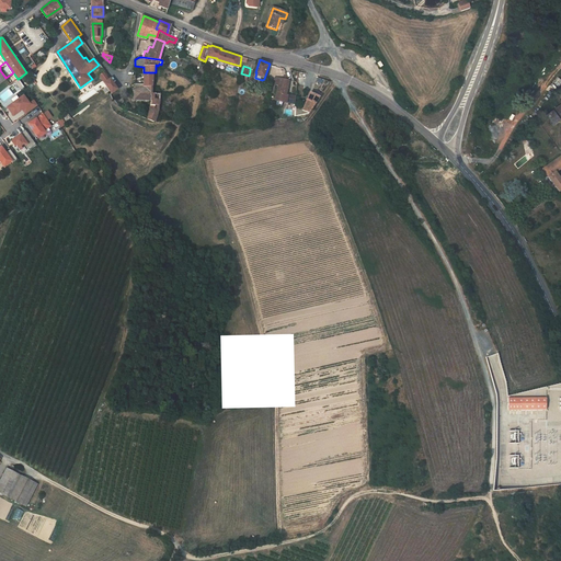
[(153,72),(144,72),(144,82),(144,84),(153,86),(153,84),(153,72)]
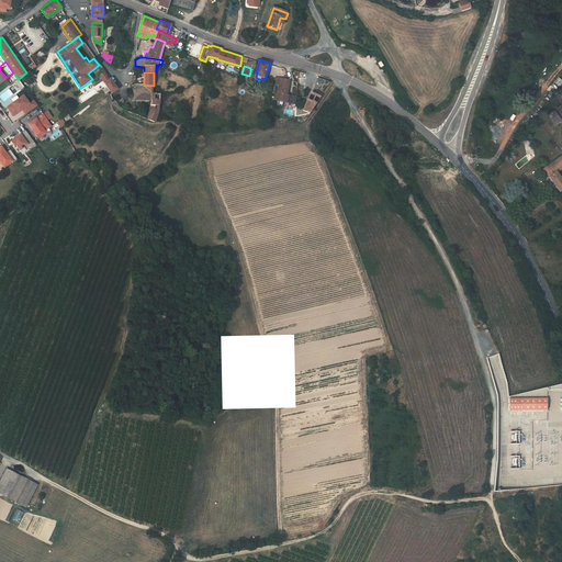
[(120,87),(112,76),(104,82),(112,92),(120,87)]
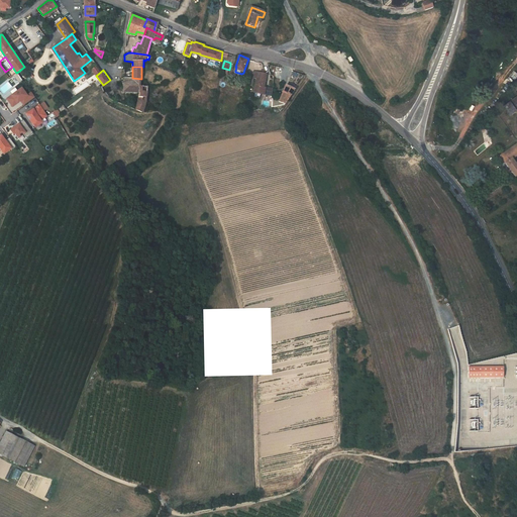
[(265,87),(268,73),(255,70),(254,76),(259,77),(255,93),(265,94),(266,89),(267,88),(265,87)]
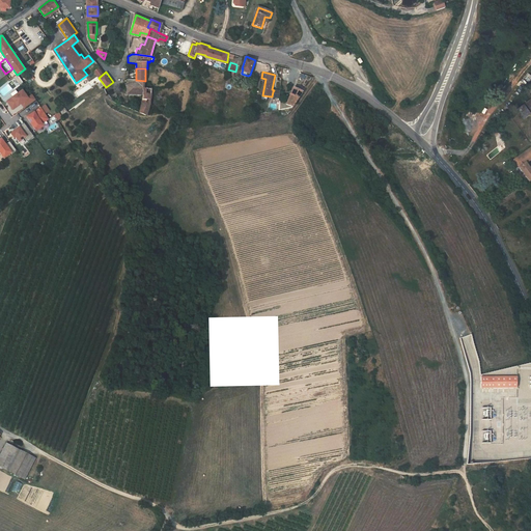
[(19,74),(17,75),(15,76),(21,85),(25,82),(19,74)]
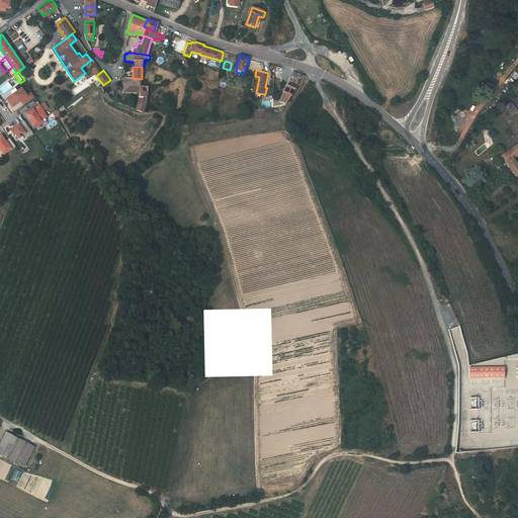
[(142,79),(133,78),(133,81),(123,80),(123,89),(123,90),(140,92),(138,107),(145,110),(146,107),(148,96),(150,85),(142,84),(142,79)]
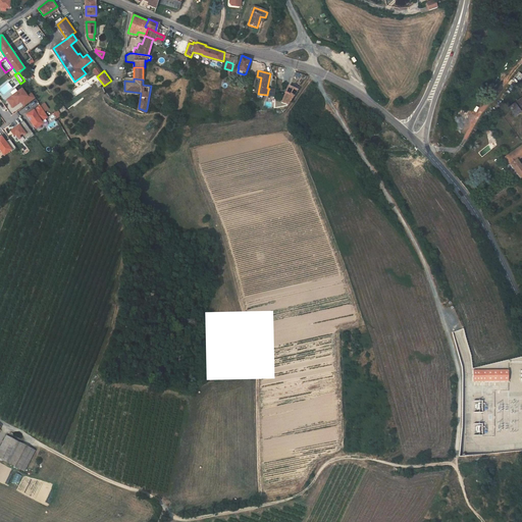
[(285,98),(275,98),(274,106),(290,104),(302,86),(300,85),(297,89),(290,86),(285,98)]
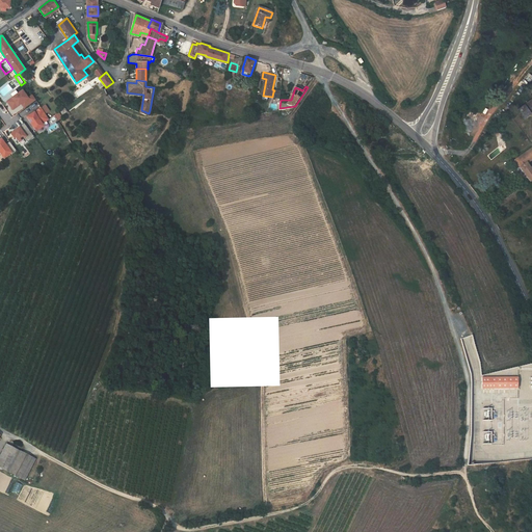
[(14,108),(22,102),(25,107),(36,99),(32,95),(28,98),(22,89),(7,100),(14,108)]
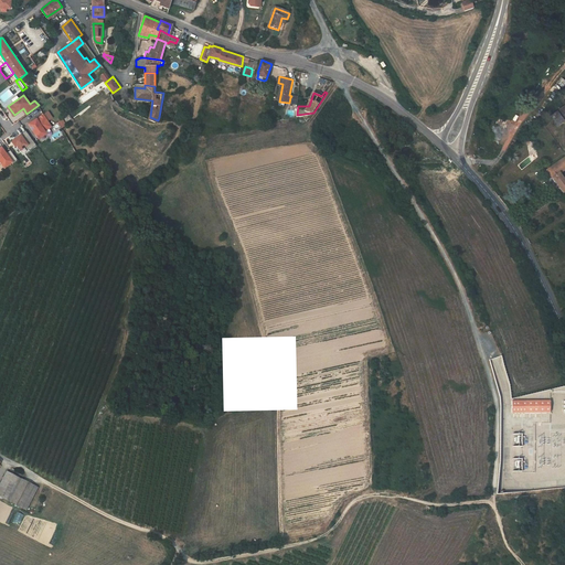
[(38,117),(29,123),(39,138),(46,132),(45,130),(52,125),(44,113),(40,116),(42,118),(39,120),(38,117)]
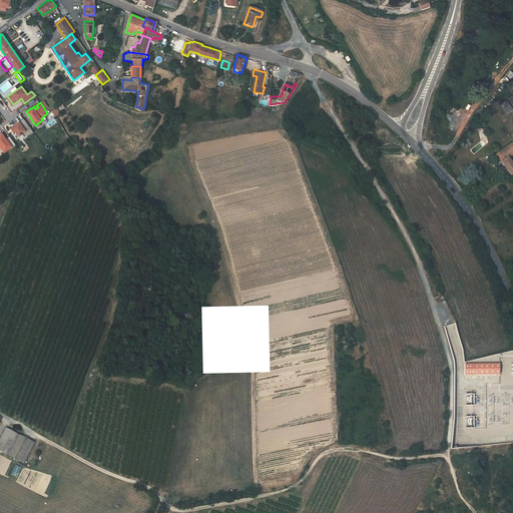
[(512,107),(509,102),(504,106),(508,111),(512,107)]
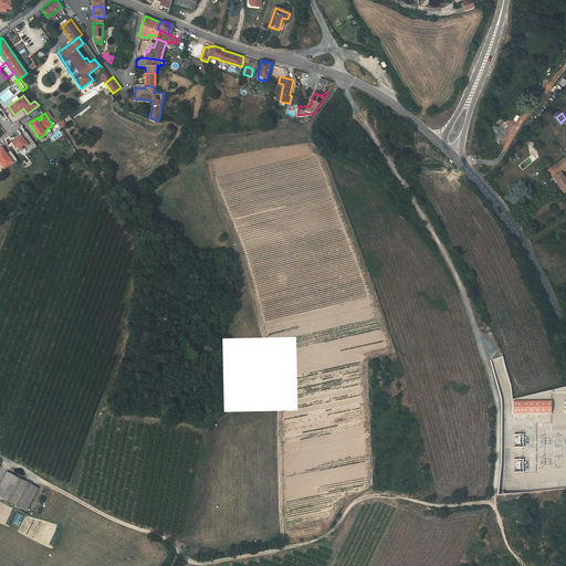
[(14,147),(17,145),(20,150),(25,146),(29,150),(37,145),(25,129),(20,134),(20,135),(16,138),(11,142),(14,147)]
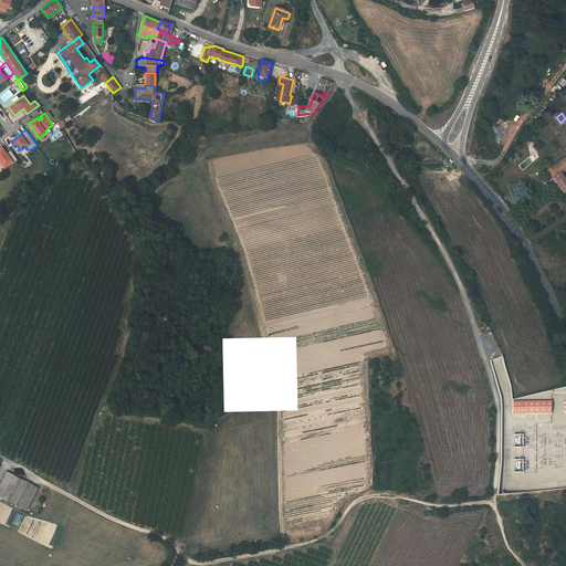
[(7,150),(3,146),(0,147),(0,161),(4,167),(12,161),(12,163),(18,159),(11,149),(7,152),(6,153),(6,152),(7,150)]
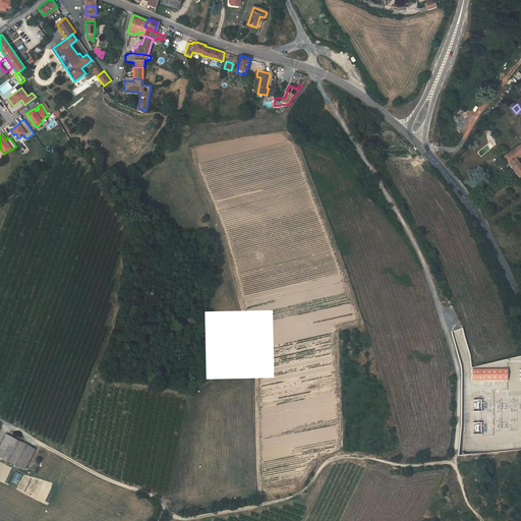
[(520,145),(505,157),(520,177),(520,176),(520,165),(517,160),(520,157),(520,145)]
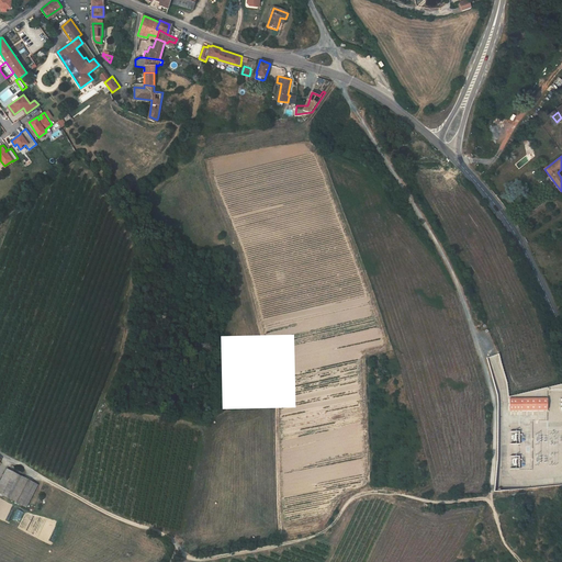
[(509,398),(509,411),(547,412),(547,400),(509,398)]
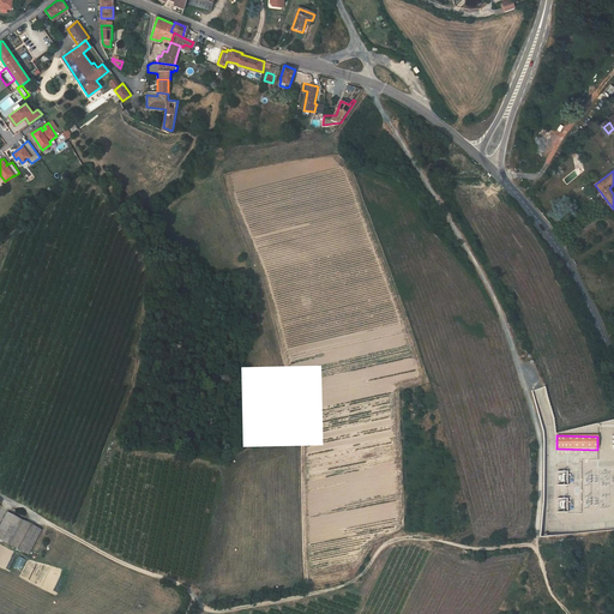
[(565,488),(560,489),(561,497),(575,494),(572,487),(565,488)]
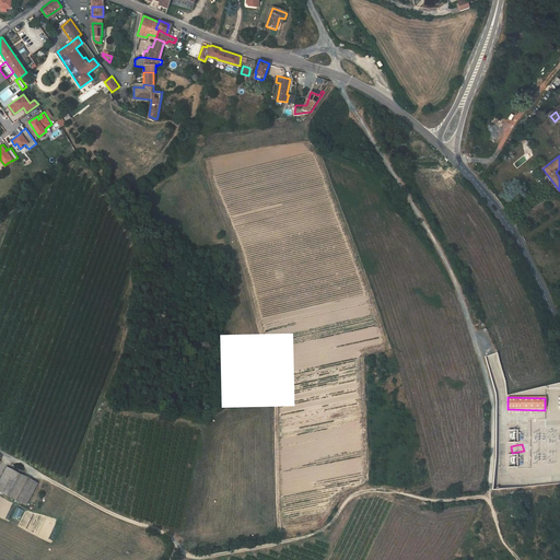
[(19,471),(7,466),(0,480),(0,488),(9,492),(12,485),(19,471)]
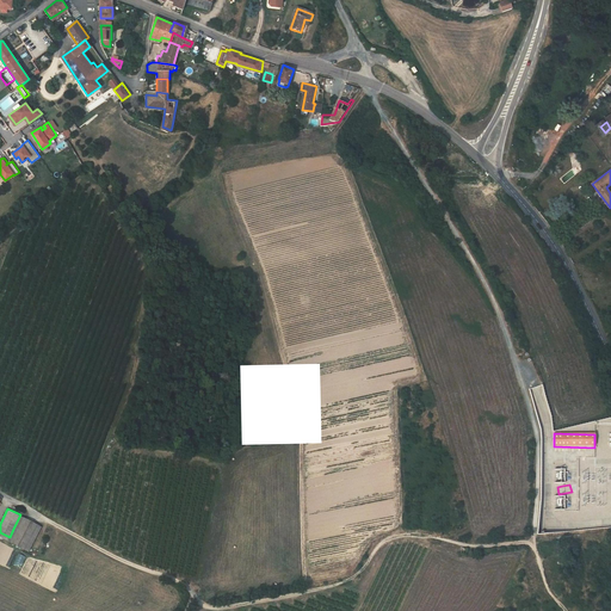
[(41,524),(20,514),(13,529),(34,538),(41,524)]
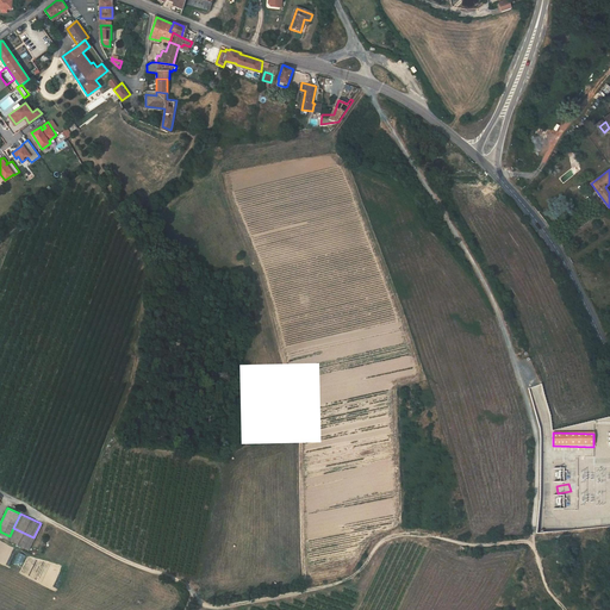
[(33,537),(13,528),(10,536),(30,546),(33,537)]
